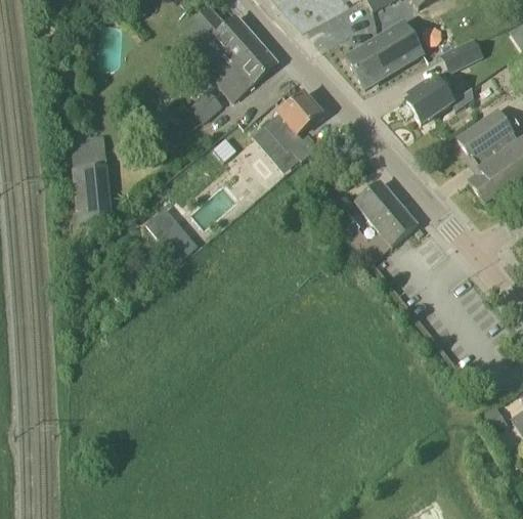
[(413,0),(419,9),(434,0),(413,0)]
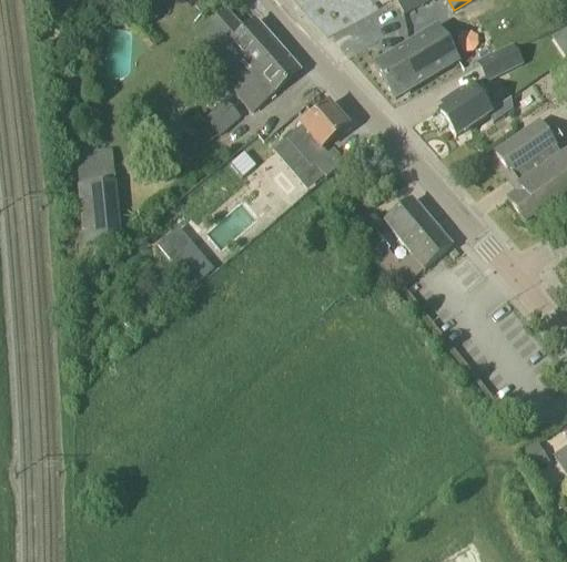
[(257,19),(245,29),(228,9),(199,33),(218,54),(240,81),(233,87),(253,110),(301,68),(257,19)]
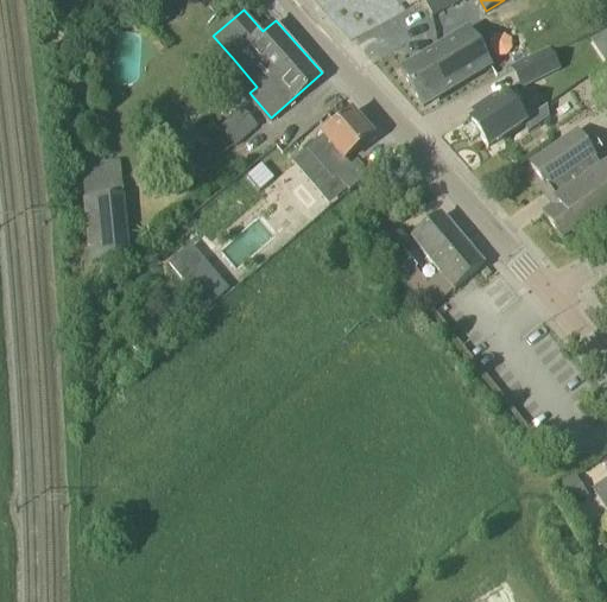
[(402,69),(423,103),(504,55),(509,63),(529,51),(520,38),(517,40),(505,19),(476,37),(470,27),(402,69)]
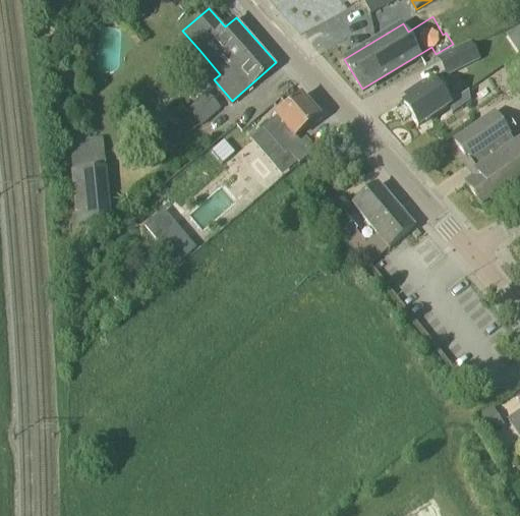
[(519,23),(507,33),(518,49),(519,48),(519,23)]
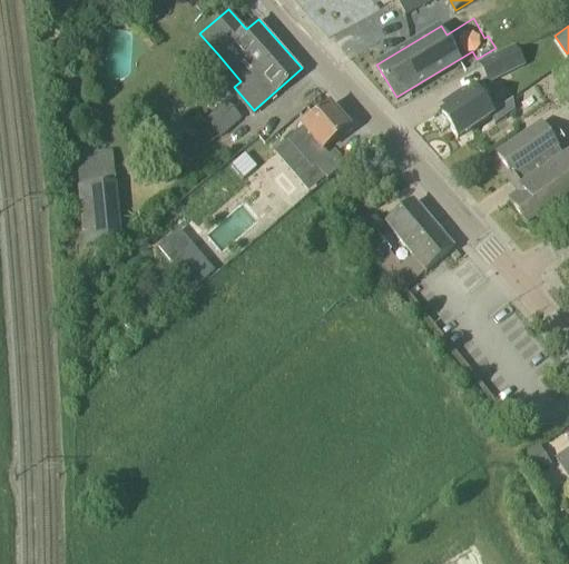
[(482,61),(490,77),(522,61),(513,45),(482,61)]
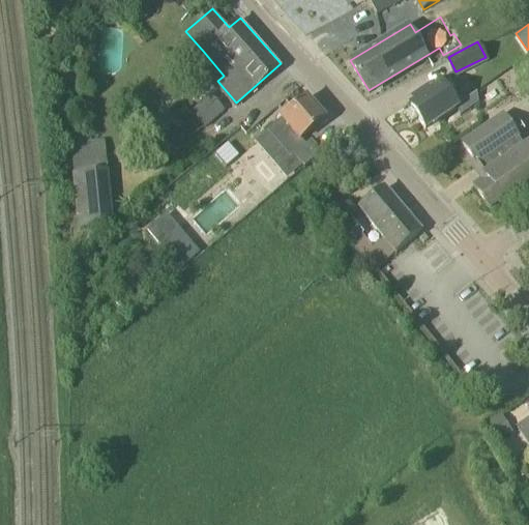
[(449,91),(456,87),(447,75),(440,79),(414,96),(417,100),(412,104),(412,105),(405,110),(412,120),(419,116),(427,125),(457,105),(462,112),(479,99),(477,90),(458,105),(449,91)]
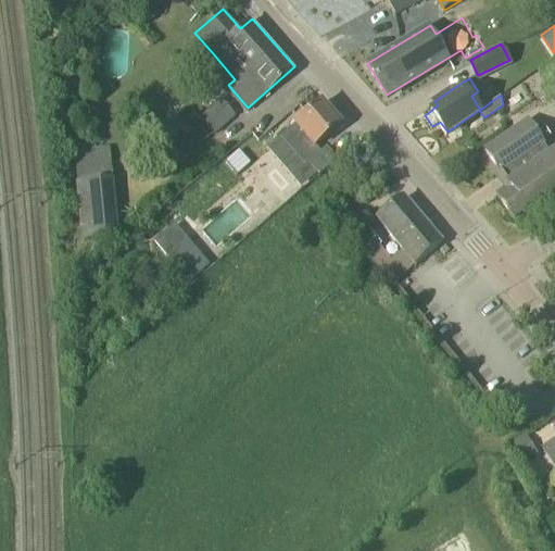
[(76,95),(61,96),(63,113),(78,111),(76,95)]
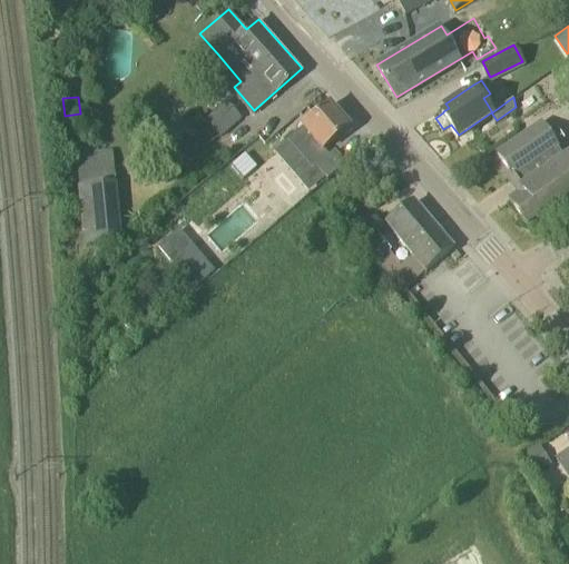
[(219,134),(242,116),(228,99),(206,117),(219,134)]
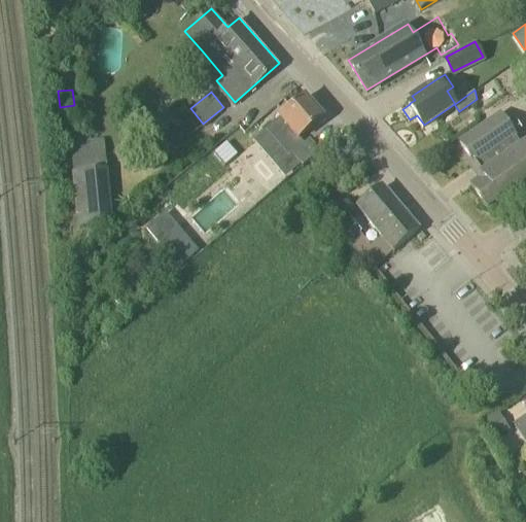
[(310,137),(305,141),(301,136),(324,115),(306,95),(268,129),(290,154),(294,151),(305,164),(320,149),(310,137)]
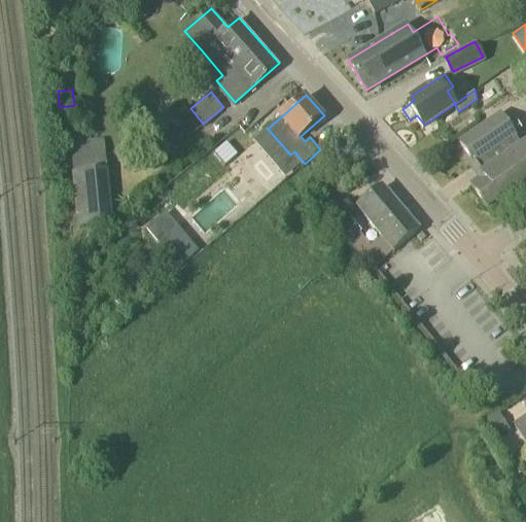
[(525,140),(522,142),(500,112),(461,139),(484,173),(472,181),(488,204),(500,196),(505,205),(525,190),(525,140)]
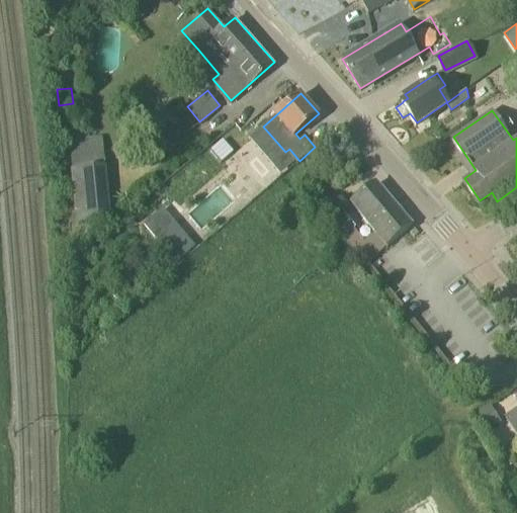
[(107,166),(73,169),(79,220),(111,210),(107,166)]
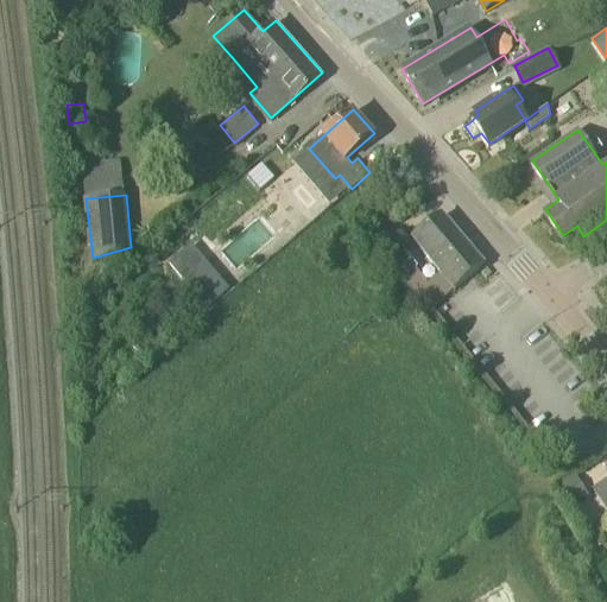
[(418,264),(403,246),(389,257),(424,297),(424,296),(432,306),(454,287),(455,289),(457,287),(456,286),(484,263),(485,264),(486,264),(486,263),(443,213),(425,228),(413,238),(440,271),(429,280),(416,266),(418,264)]
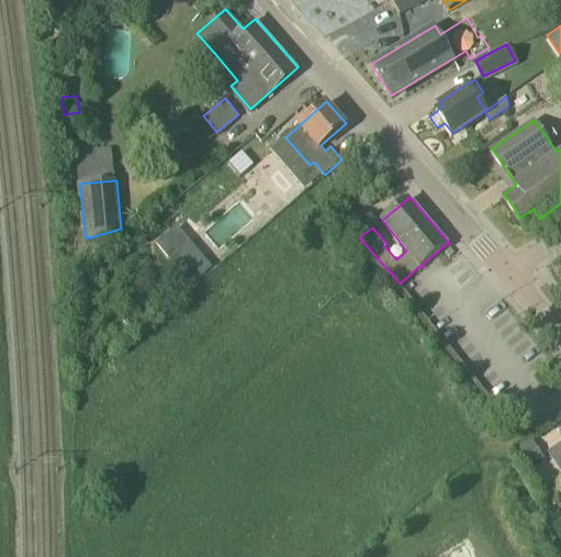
[(179,220),(157,237),(192,280),(214,263),(179,220)]
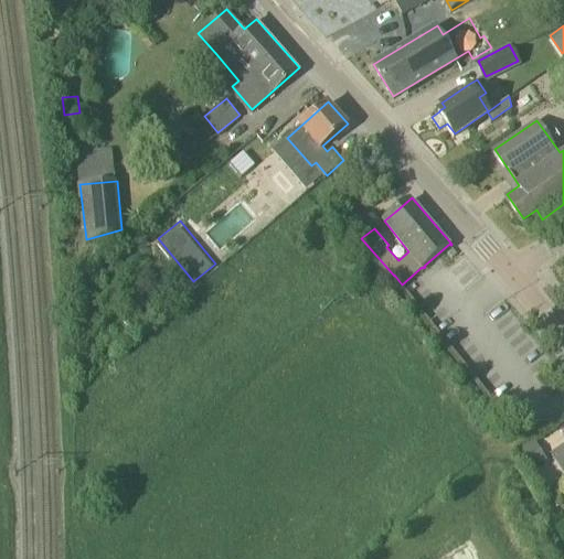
[(96,320),(95,320),(87,308),(84,310),(73,319),(82,331),(96,320)]
